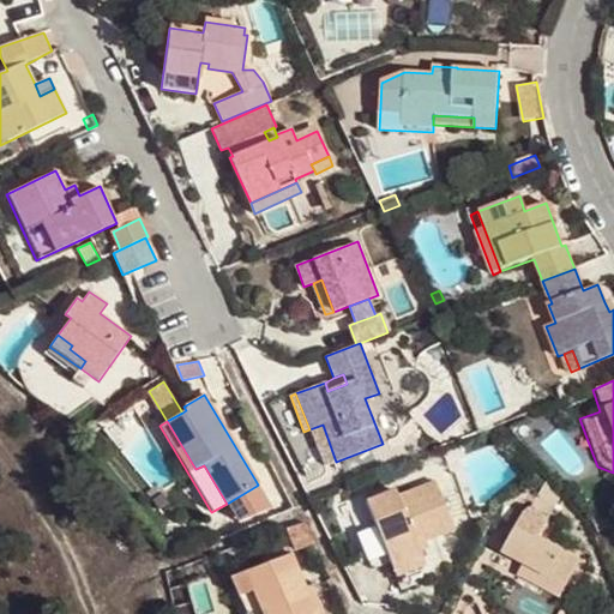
[(336,462),(329,441),(317,446),(324,467),(336,462)]
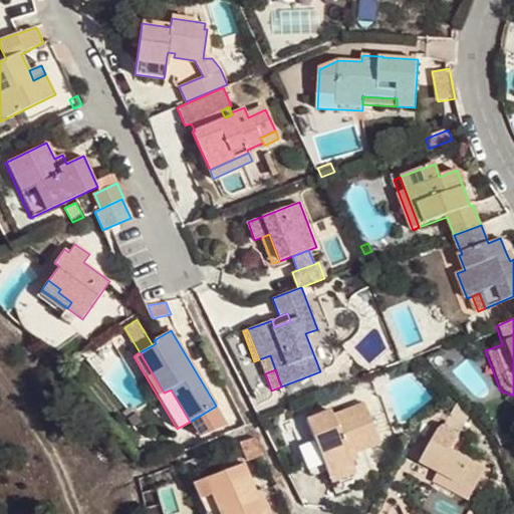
[(355,472),(349,456),(381,444),(365,403),(333,415),(331,410),(306,420),(309,430),(294,436),(309,473),(324,467),(330,482),(355,472)]
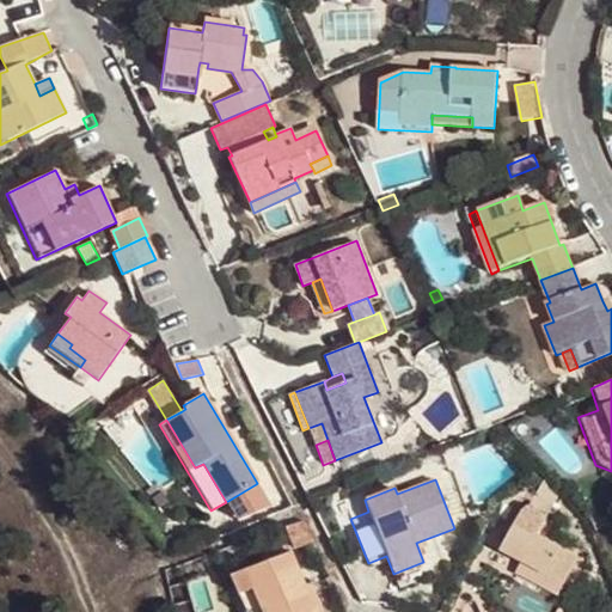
[(256,484),(226,502),(237,520),(270,507),(256,484)]
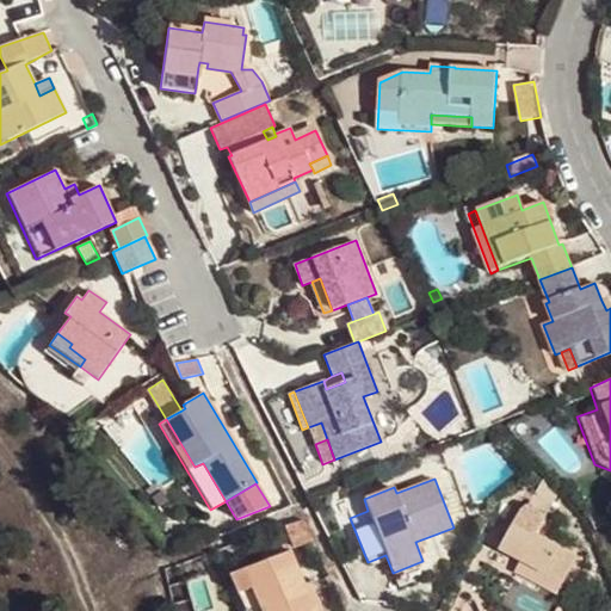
[(526,506),(519,513),(499,550),(520,562),(562,584),(576,557),(535,536),(544,517),(526,506)]
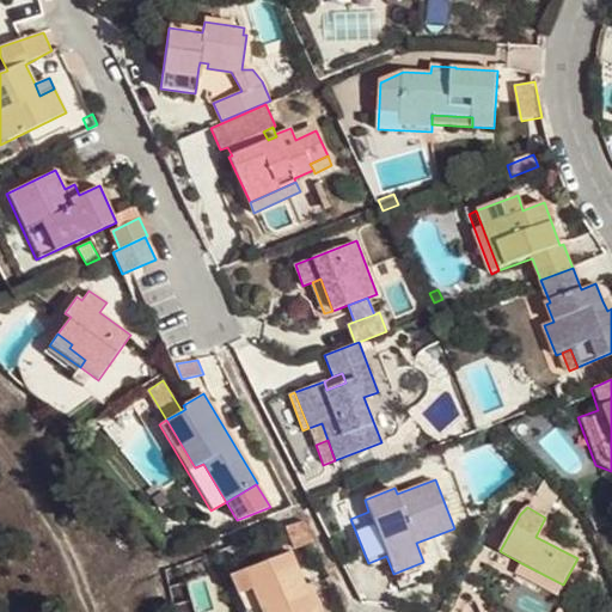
[(323,611),(314,593),(308,595),(305,586),(291,551),(243,571),(259,611),(323,611)]
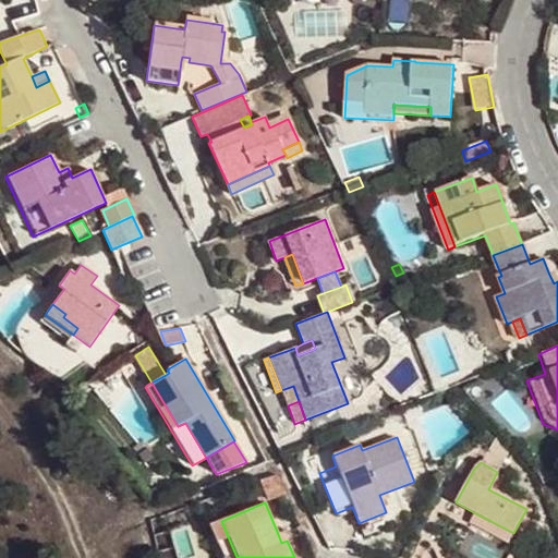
[(509,543),(513,533),(475,513),(471,522),(509,543)]
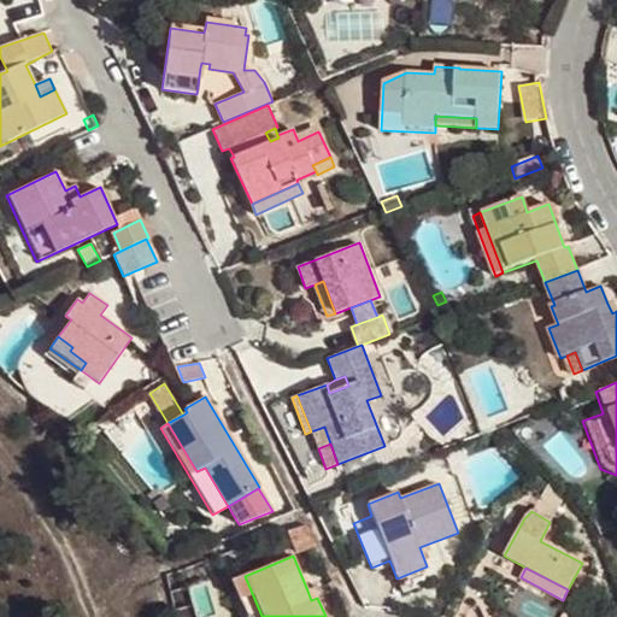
[(245,616),(262,616),(245,576),(231,582),(245,616)]
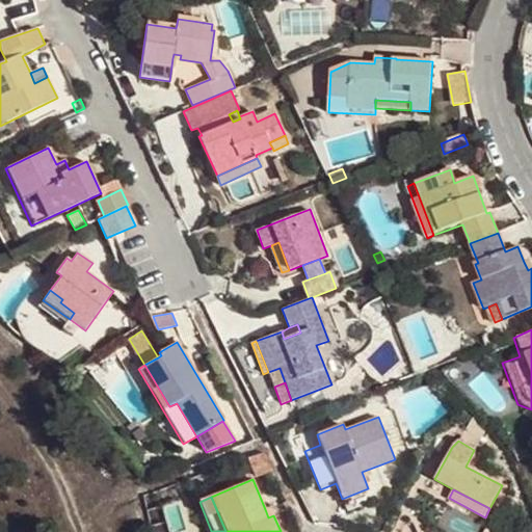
[(270,507),(265,509),(268,517),(273,515),(270,507)]
